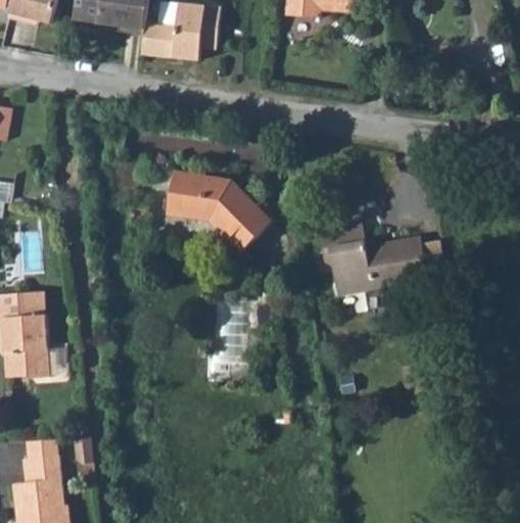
[(11,0),(7,17),(24,22),(26,17),(50,24),(56,0),(11,0)]
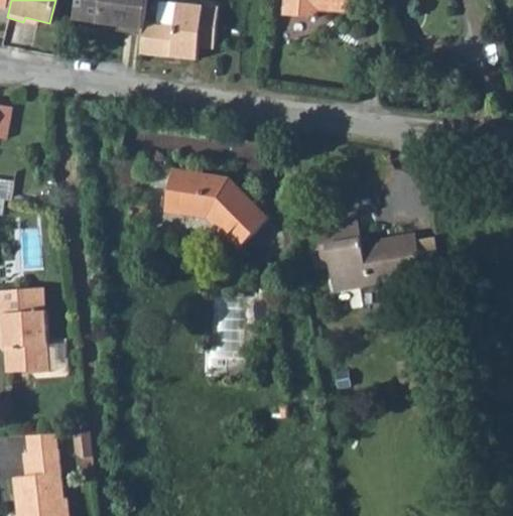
[(126,25),(142,28),(142,22),(145,0),(75,0),(72,18),(102,22),(107,28),(120,30),(126,25)]
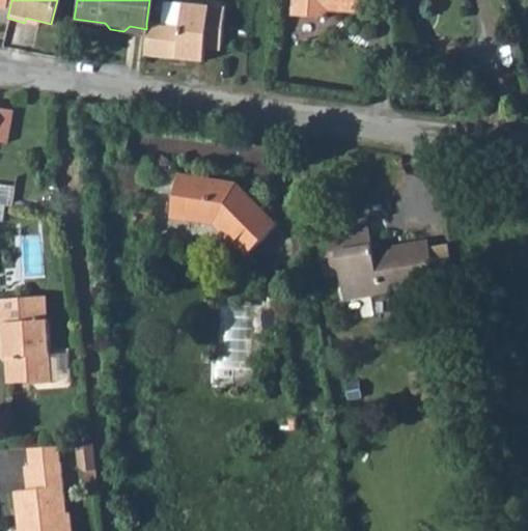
[(290,0),(290,16),(325,18),(326,5),(332,5),(332,10),(358,12),(358,0),(290,0)]
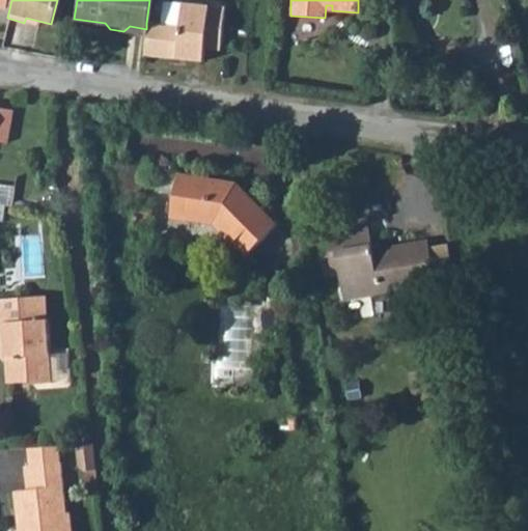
[(178,27),(146,23),(146,29),(143,55),(201,62),(203,49),(218,51),(223,8),(181,3),(178,27)]
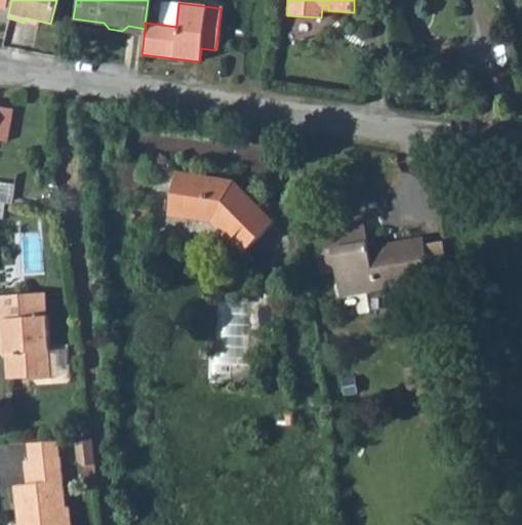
[(0,140),(5,142),(10,109),(0,107),(0,140)]
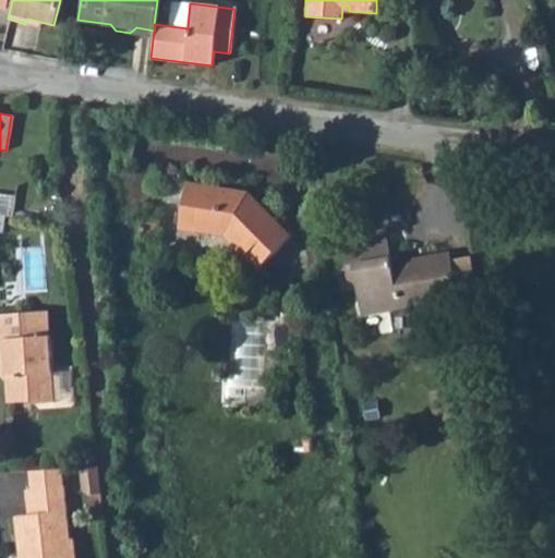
[(53,180),(39,181),(40,197),(56,194),(53,180)]
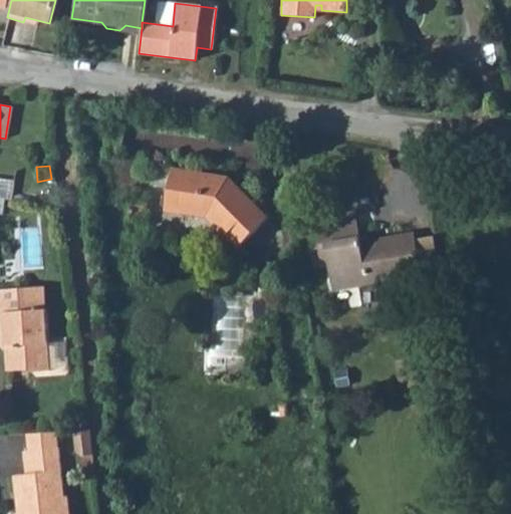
[(226,179),(170,170),(164,210),(207,216),(237,247),(265,219),(226,179)]
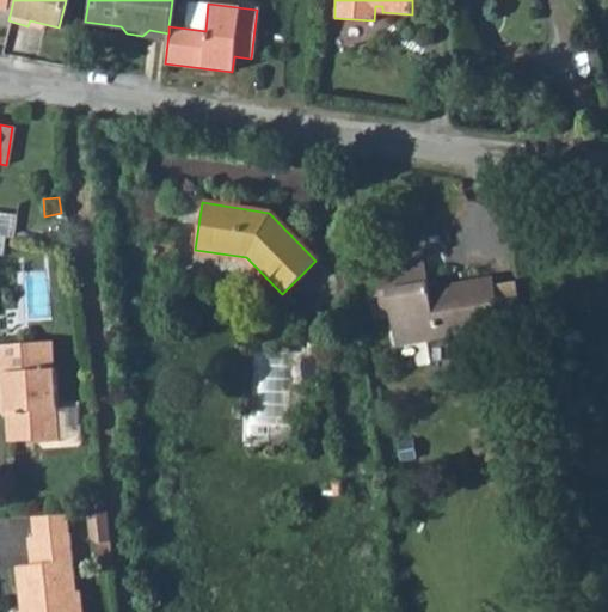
[(370,261),(375,293),(385,292),(388,313),(394,346),(498,328),(491,277),(438,286),(440,291),(428,293),(421,252),(370,261)]
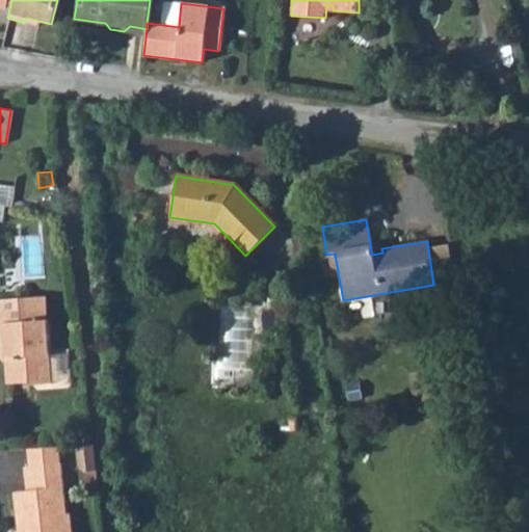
[(335,254),(326,255),(331,274),(338,272),(335,254)]
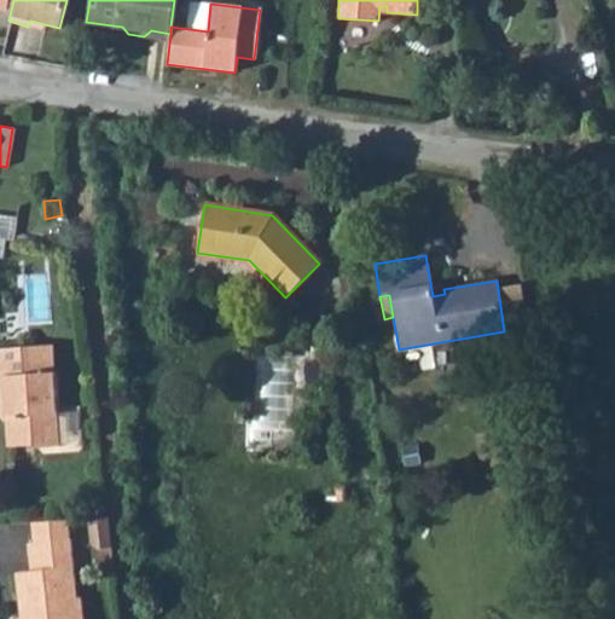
[(51,346),(25,347),(28,375),(53,372),(51,346)]
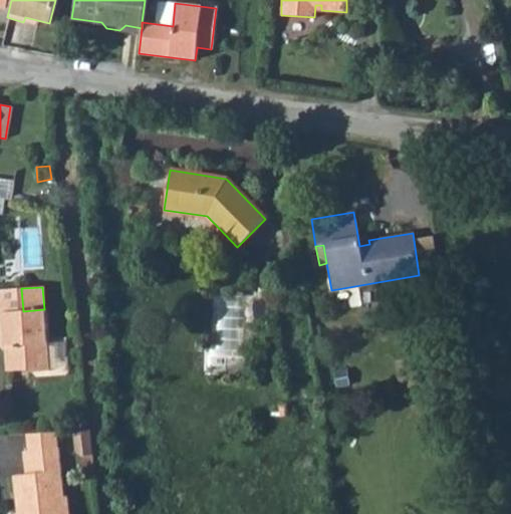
[(0,324),(2,326),(3,351),(5,371),(25,369),(28,372),(48,370),(44,309),(23,311),(21,288),(0,289),(0,324)]
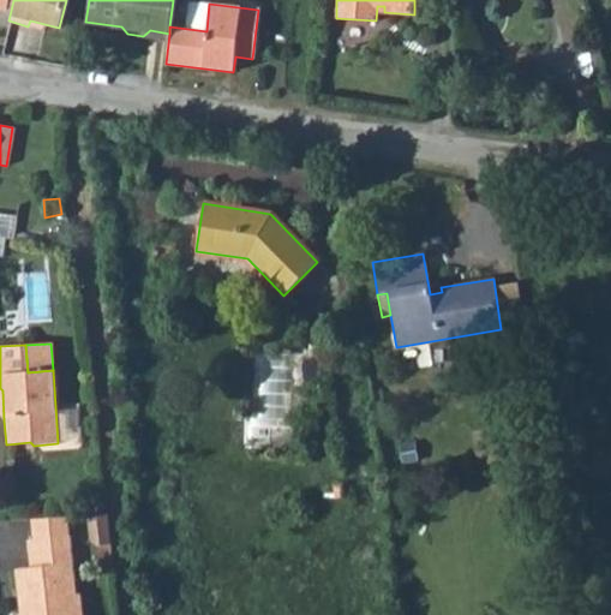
[(340,484),(331,485),(333,499),(342,499),(340,484)]
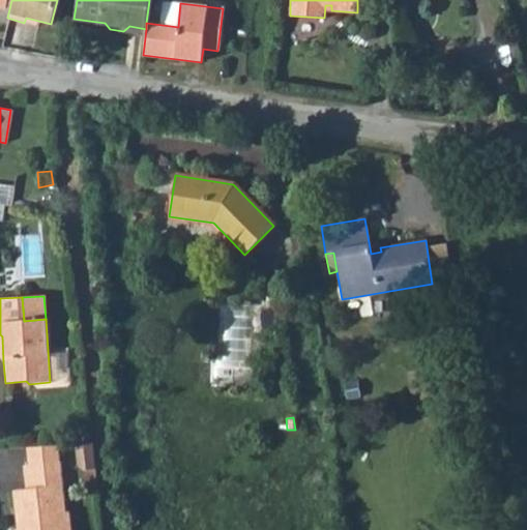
[(90,443),(74,444),(77,466),(82,470),(93,469),(90,443)]
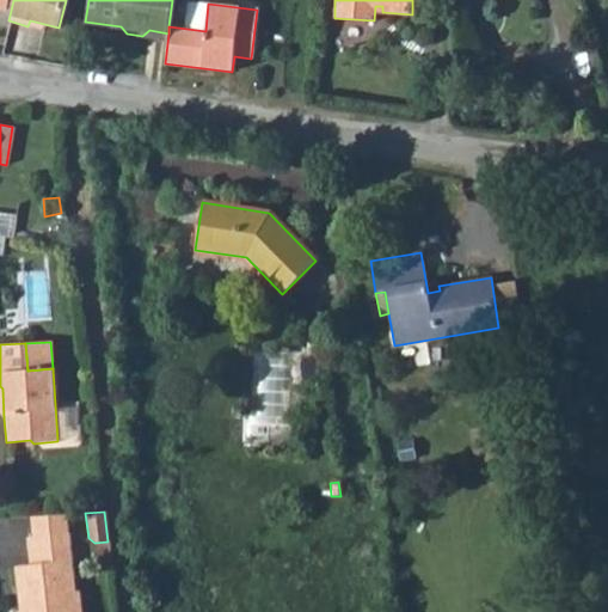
[(32,537),(66,533),(63,514),(30,516),(32,537)]
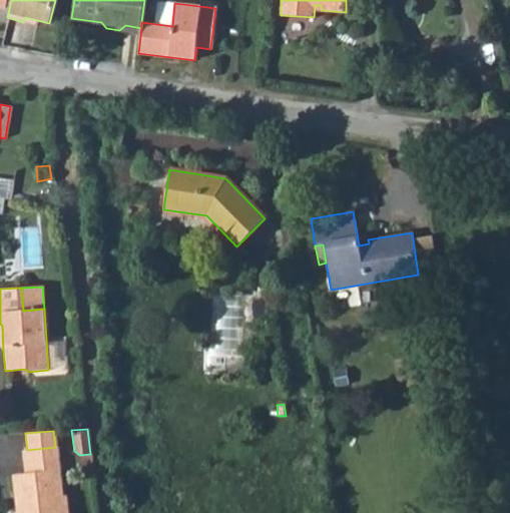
[(15,503),(20,502),(21,512),(16,512),(13,512),(12,512),(67,512),(65,495),(61,496),(55,447),(27,450),(21,451),(24,473),(11,475),(15,503)]
